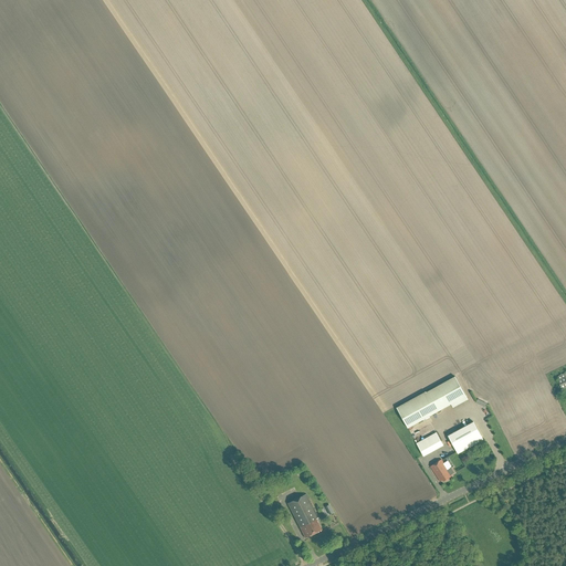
[(453,376),(397,409),(408,428),(465,395),(453,376)]
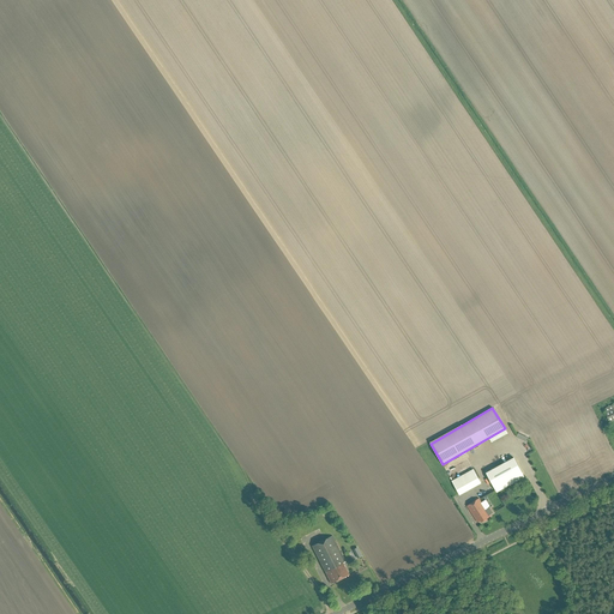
[(513,458),(487,473),(498,492),(524,477),(513,458)]
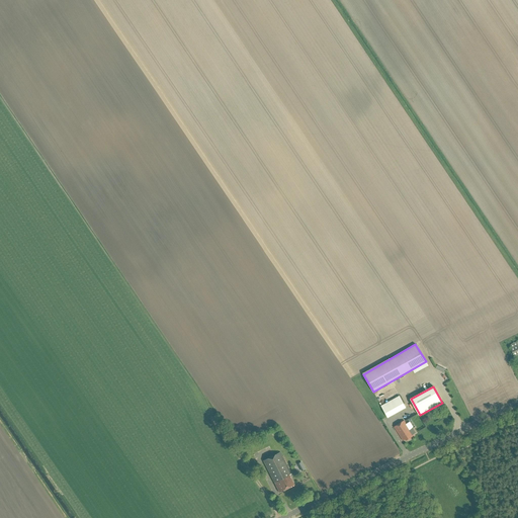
[(387,417),(406,407),(400,396),(381,406),(387,417)]
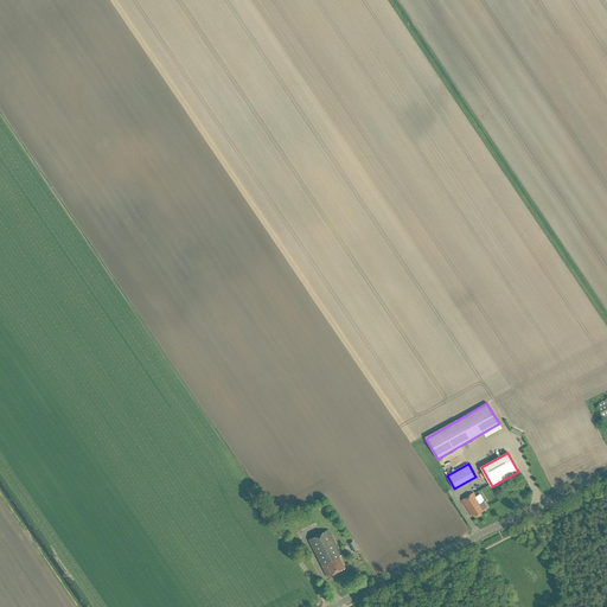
[(486,500),(480,504),(478,503),(479,502),(473,493),(462,500),(472,517),(474,515),(475,516),(477,516),(478,516),(480,515),(481,513),(485,511),(484,510),(487,508),(484,503),(486,502),(486,500)]
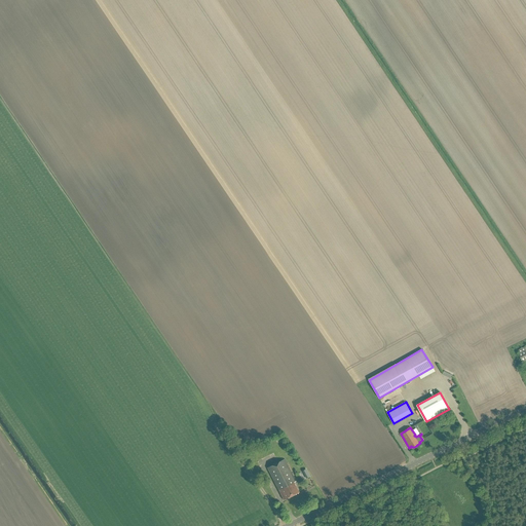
[(267,467),(284,500),(299,492),(294,483),(296,482),(285,459),(267,467)]
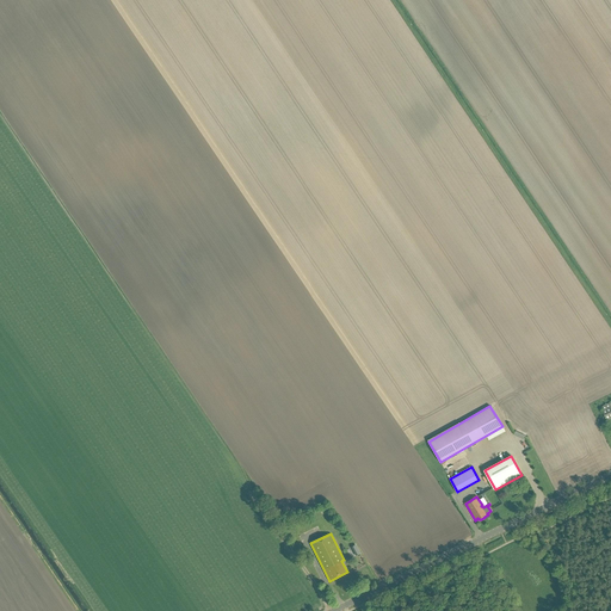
[(352,547),(357,556),(362,554),(357,544),(352,547)]
